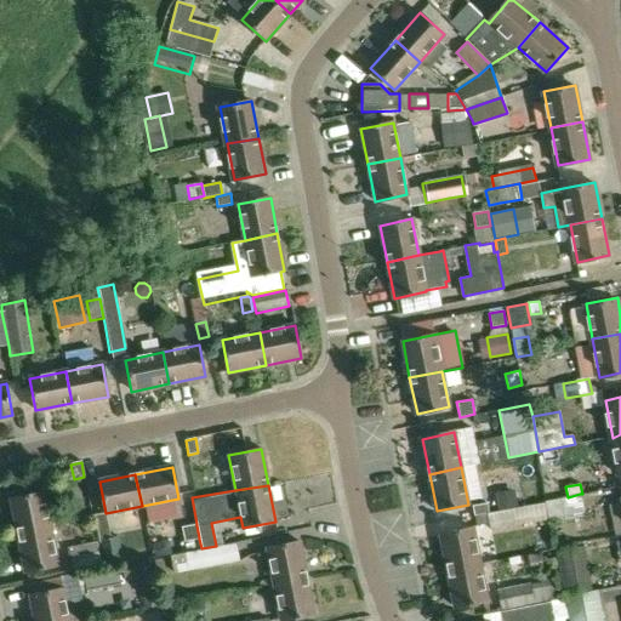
[(11,500),(18,535),(50,529),(43,493),(11,500)]
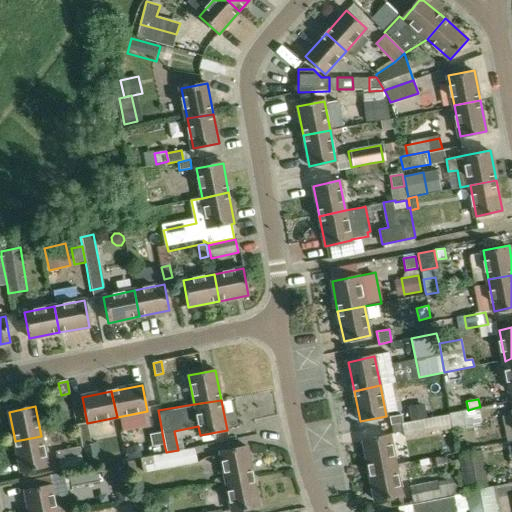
[(483,426),(478,407),(468,410),(449,412),(453,432),(483,426)]
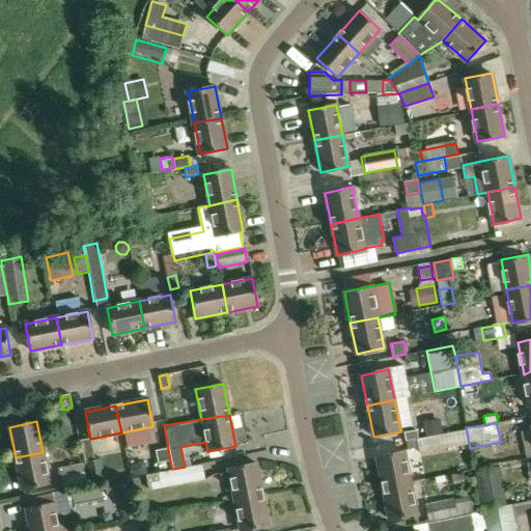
[(441,424),(424,427),(425,436),(443,432),(441,424)]
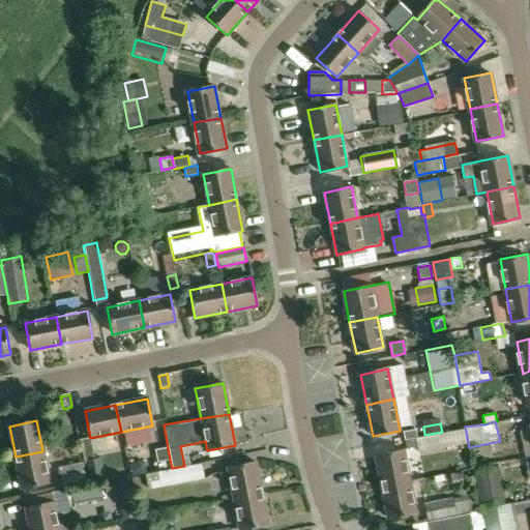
[(417,437),(416,428),(404,431),(405,439),(414,438),(417,437)]
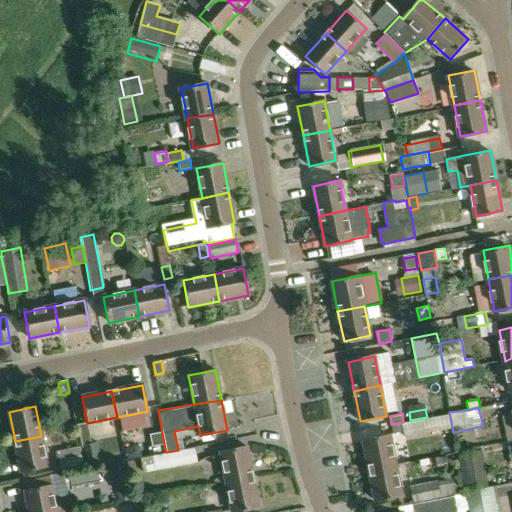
[(404,436),(439,430),(436,415),(427,417),(410,420),(403,422),(405,431),(403,432),(404,436)]
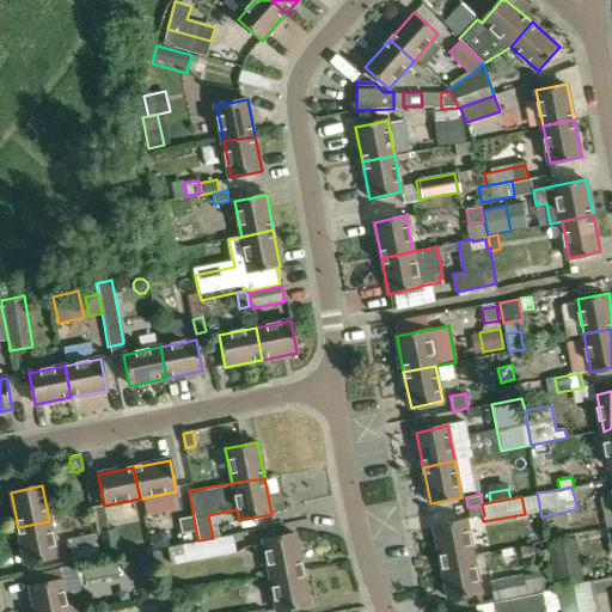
[(478,506),(467,507),(470,519),(482,516),(484,515),(482,505),(478,506)]
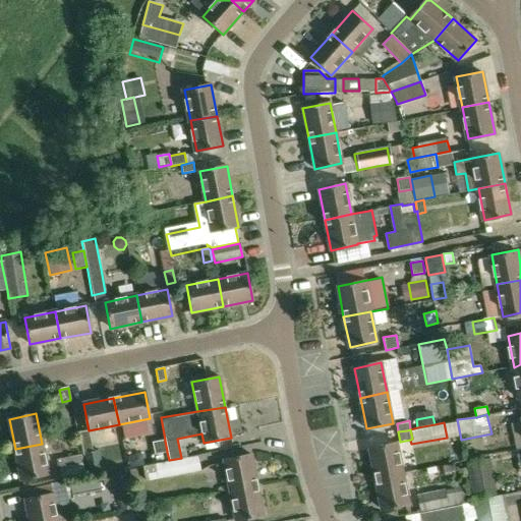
[(165,440),(153,442),(155,454),(167,452),(167,451),(165,441),(165,440)]
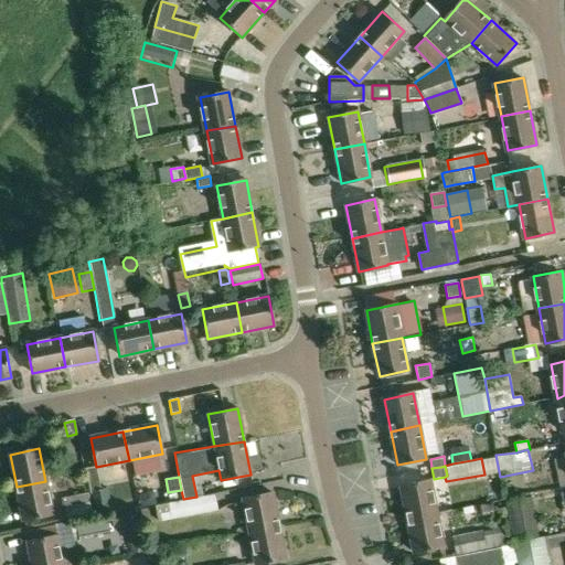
[(52,515),(45,481),(17,487),(24,521),(52,515)]
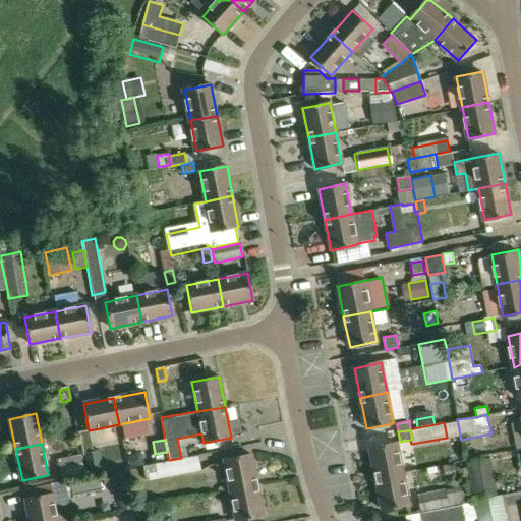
[(369,449),(375,479),(402,473),(396,444),(369,449)]
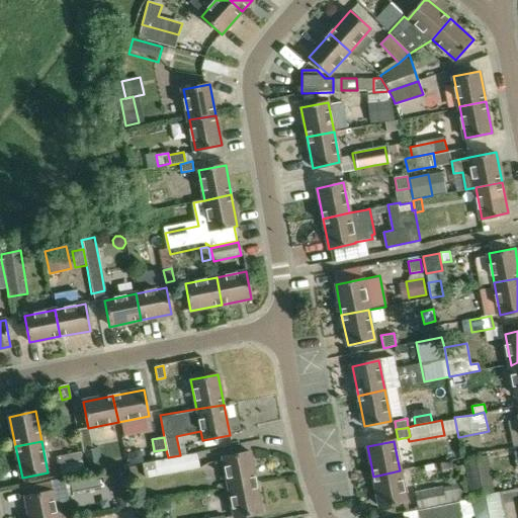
[(97,447),(92,448),(84,450),(88,471),(101,468),(97,447)]
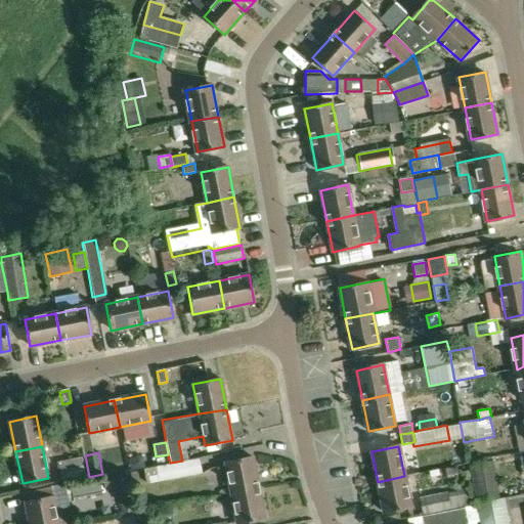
[(201,456),(182,461),(170,463),(143,468),(146,483),(204,472),(201,456)]
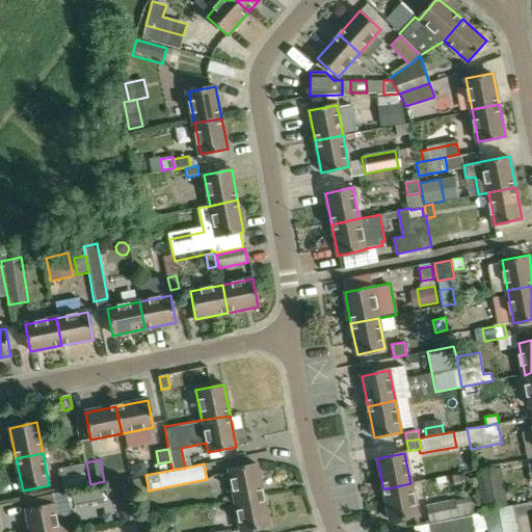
[(62,489),(68,488),(87,484),(83,464),(58,469),(62,489)]
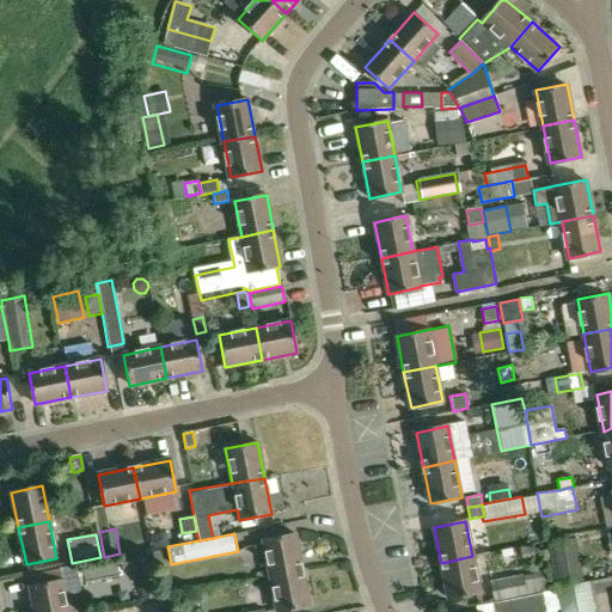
[(263,540),(270,575),(303,570),(295,534),(263,540)]
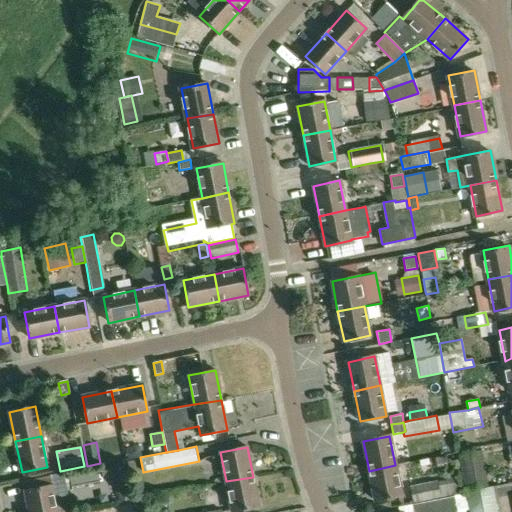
[(465,491),(488,487),(481,451),(458,455),(465,491)]
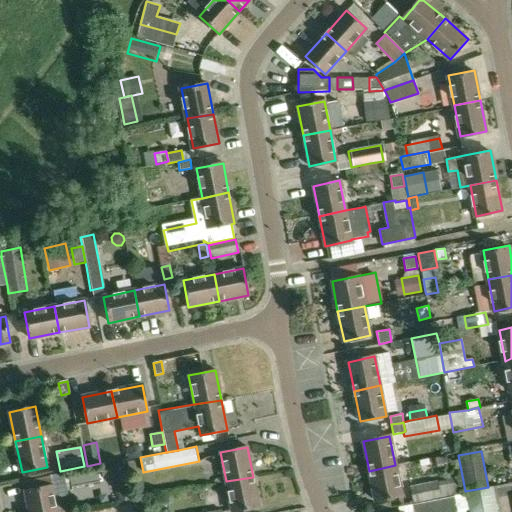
[(446,456),(436,458),(437,466),(447,464),(446,456)]
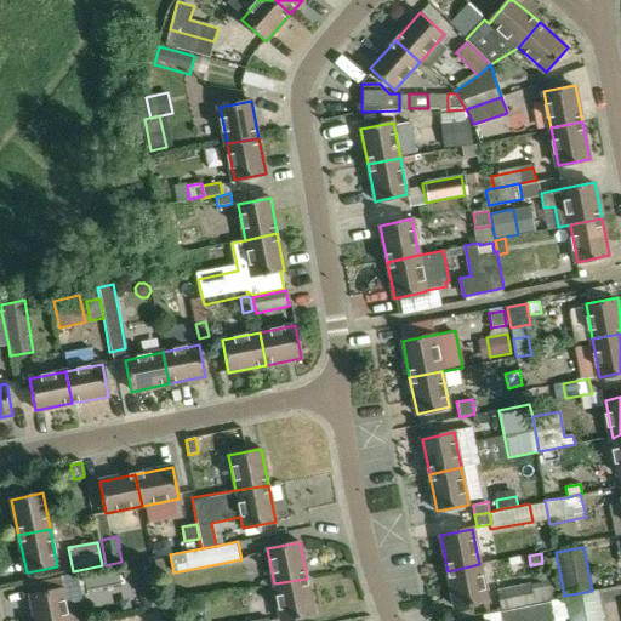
[(140,575),(146,609),(158,607),(148,560),(121,565),(124,579),(140,575)]
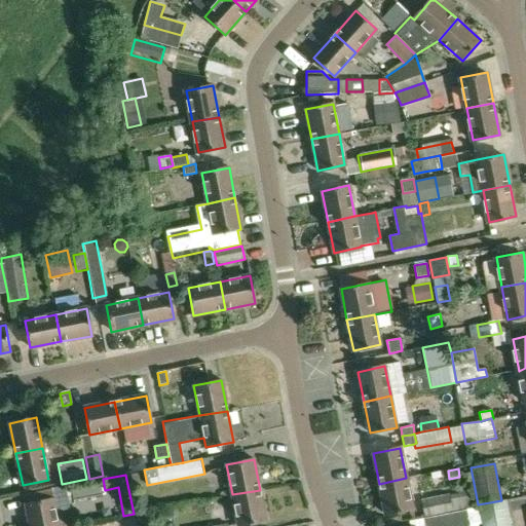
[(412,509),(406,478),(379,484),(385,514),(412,509)]
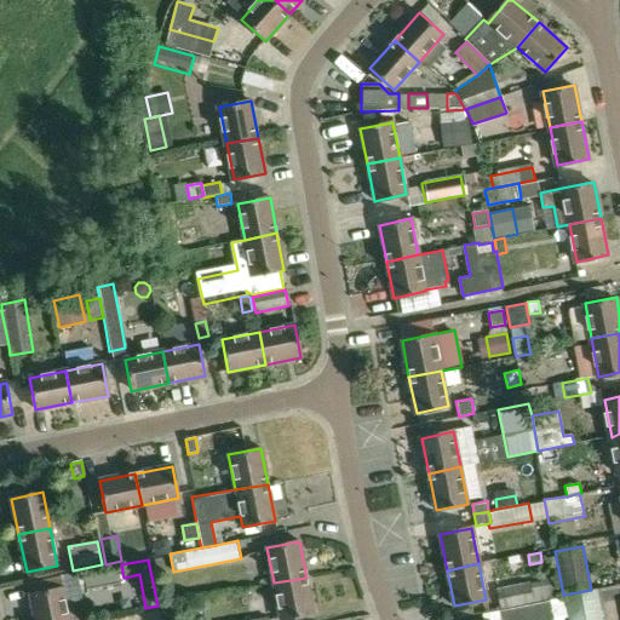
[(497,587),(500,607),(556,596),(552,577),(497,587)]
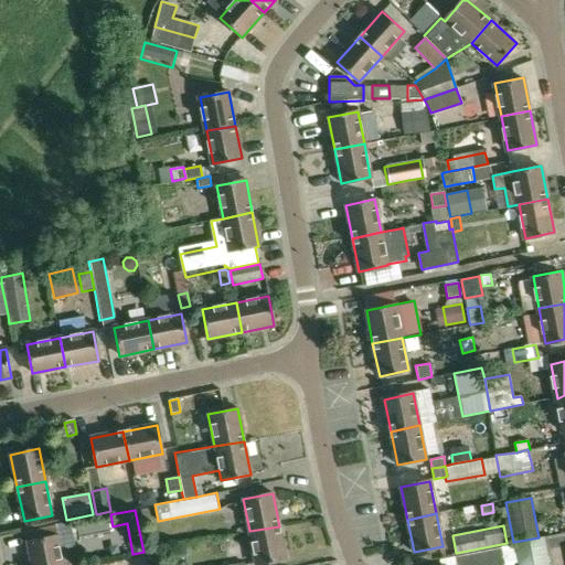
[(259,564),(286,560),(279,526),(249,531),(256,564),(259,564)]
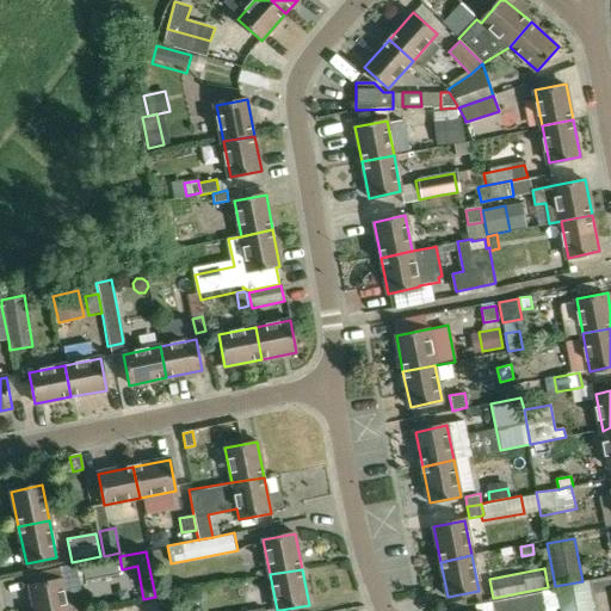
[(31,586),(36,610),(85,610),(79,576),(31,586)]
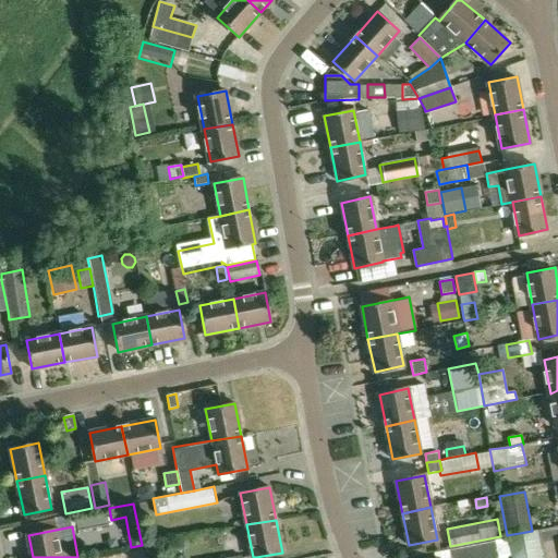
[(541,557),(536,530),(532,531),(507,535),(511,557),(541,557)]
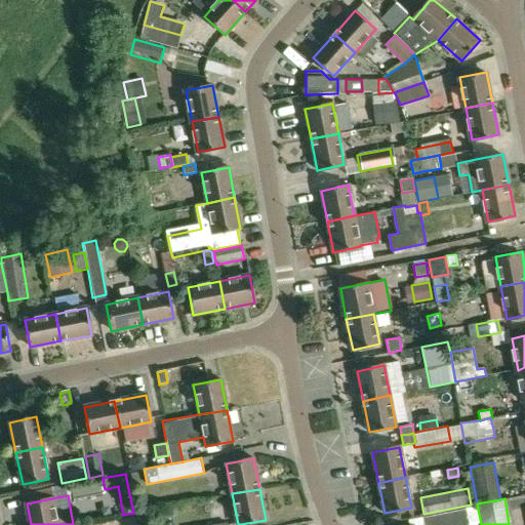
[(471,505),(423,514),(426,524),(450,524),(474,521),(471,505)]
